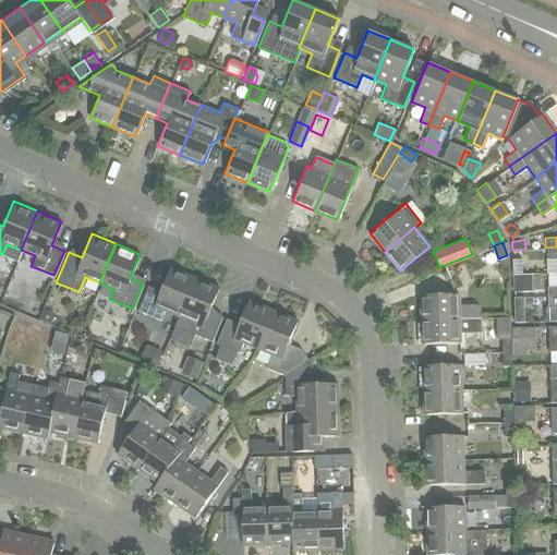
[(556,256),(556,246),(545,248),(546,257),(556,256)]
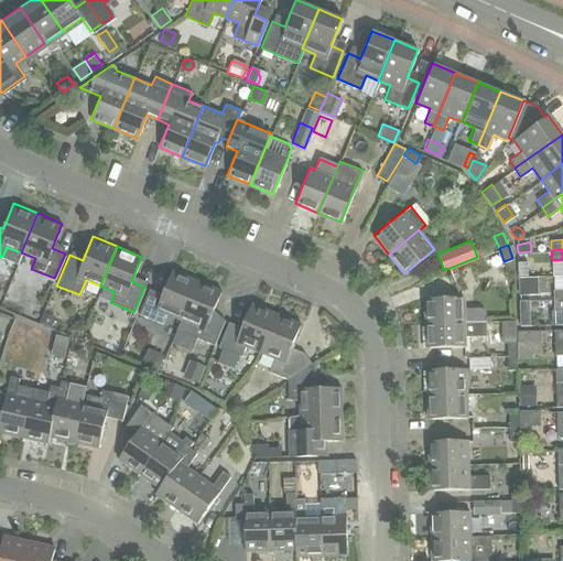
[(527,260),(518,260),(518,274),(527,274),(527,260)]
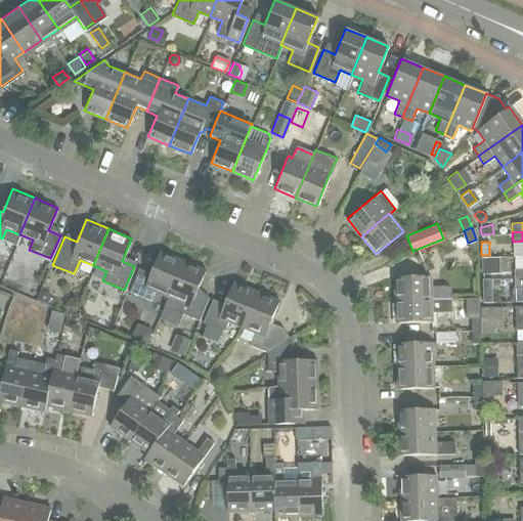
[(154,291),(167,296),(182,260),(160,250),(150,272),(138,267),(128,291),(149,300),(154,291)]
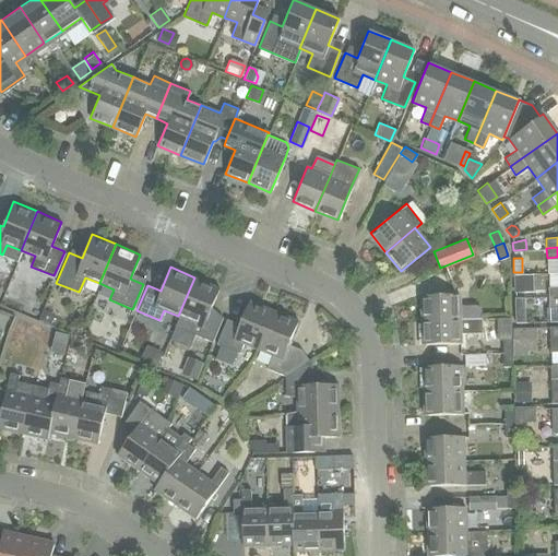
[(526,273),(514,273),(514,291),(526,290),(526,273)]
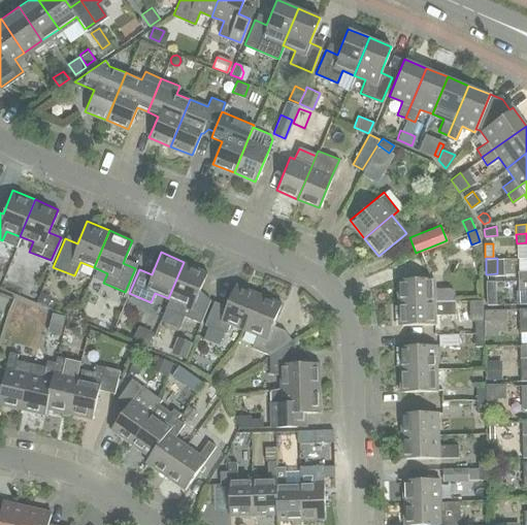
[(197,294),(206,271),(184,262),(168,298),(169,299),(165,308),(177,314),(200,323),(209,299),(197,294)]
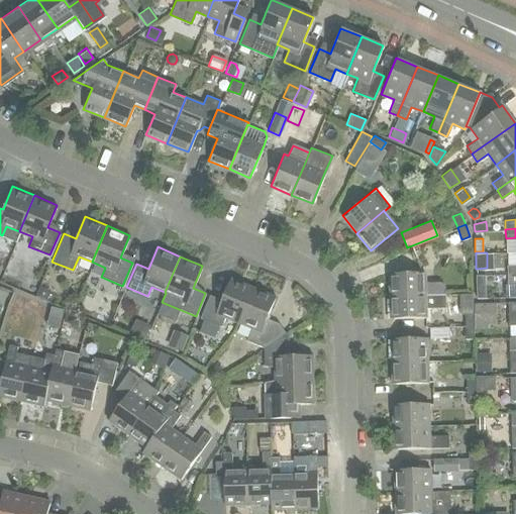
[(515,264),(506,265),(507,274),(515,273),(515,264)]
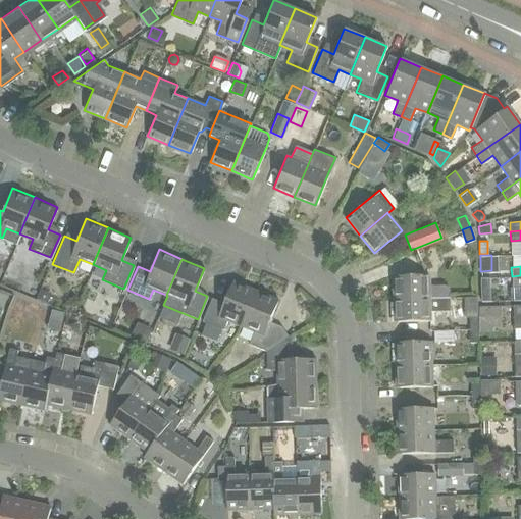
[(393,298),(450,296),(450,288),(445,283),(428,283),(428,273),(393,274),(393,298)]
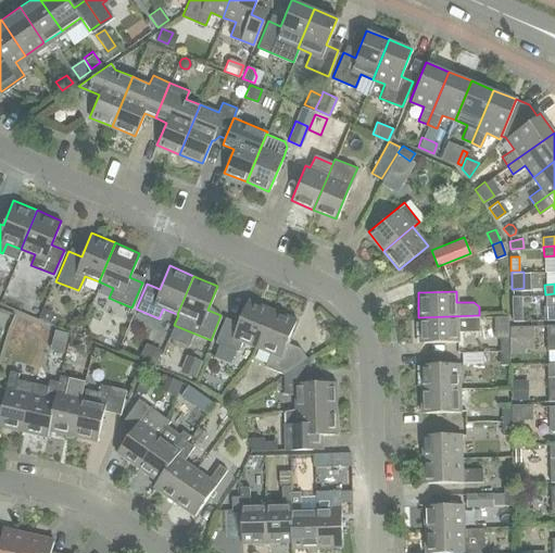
[(554,293),(545,294),(545,304),(554,304),(554,293)]
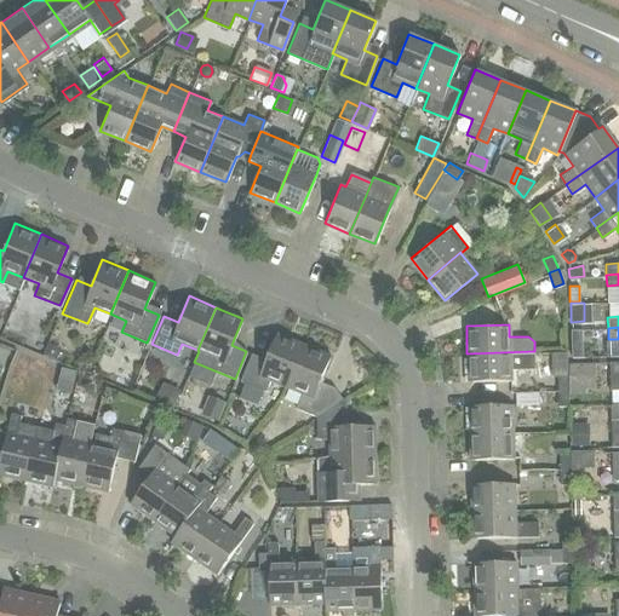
[(582,328),(571,328),(572,356),(583,356),(582,328)]
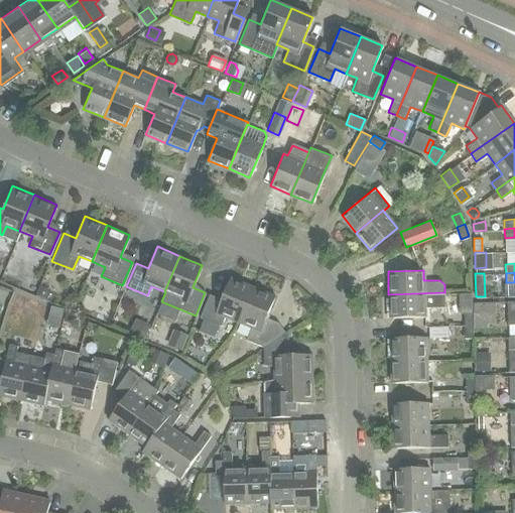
[(224,316),(237,322),(252,285),(230,276),(221,298),(208,293),(199,316),(220,326),(224,316)]
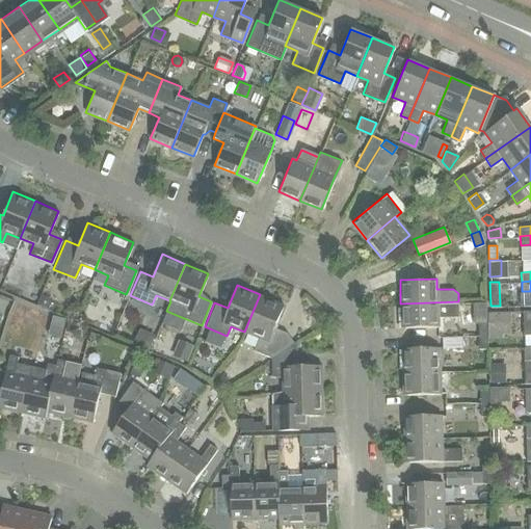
[(42,293),(36,305),(44,308),(48,309),(51,302),(48,296),(42,293)]
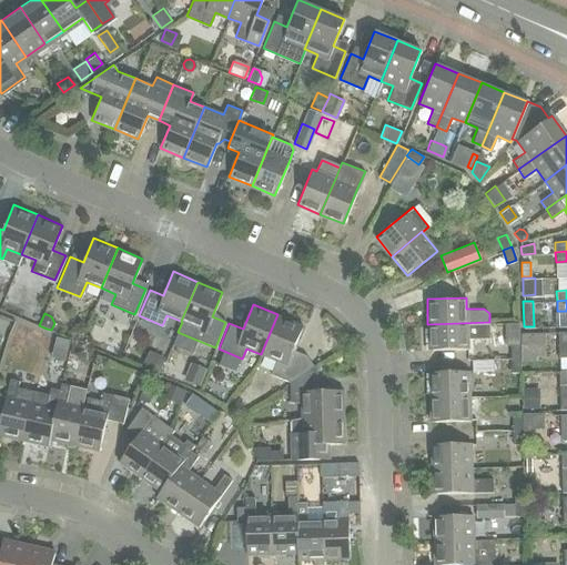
[(277,314),(261,354),(275,361),(270,374),(289,382),(313,364),(305,354),(292,349),(302,324),(277,314)]
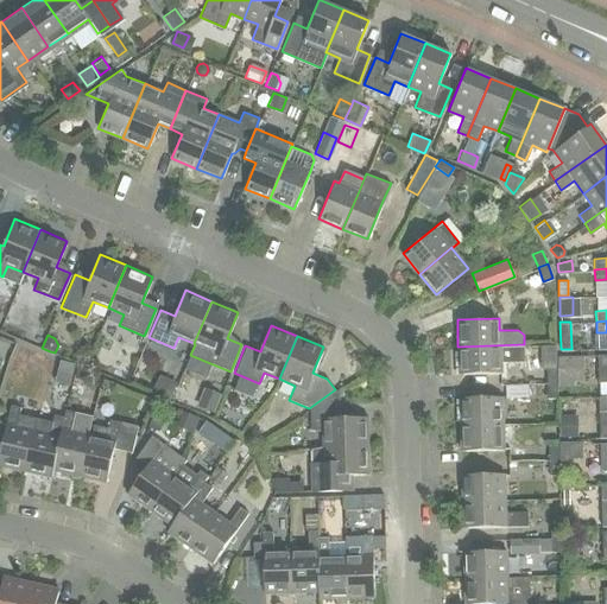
[(524,344),(457,347),(459,373),(500,372),(500,362),(524,361),(524,344)]
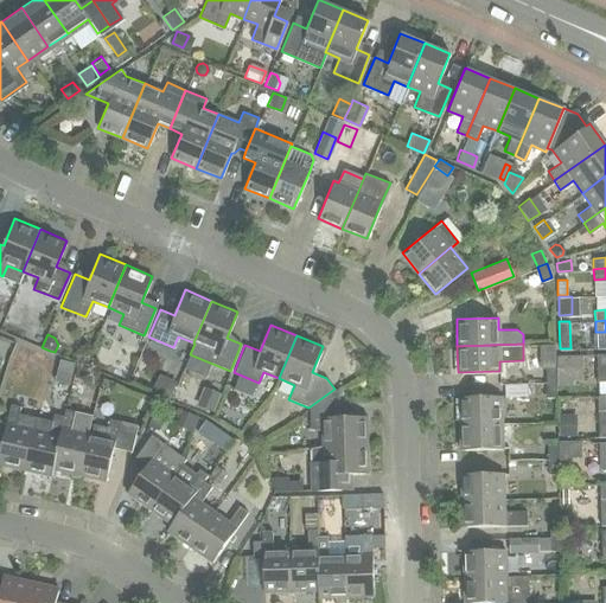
[(20,350),(17,364),(27,366),(30,352),(20,350)]
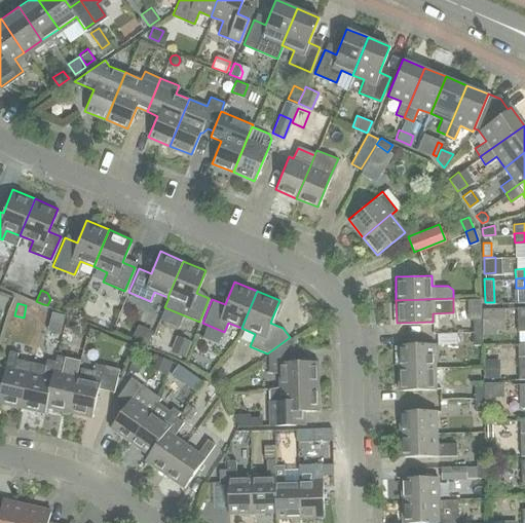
[(524,329),(524,305),(516,306),(517,330),(524,329)]
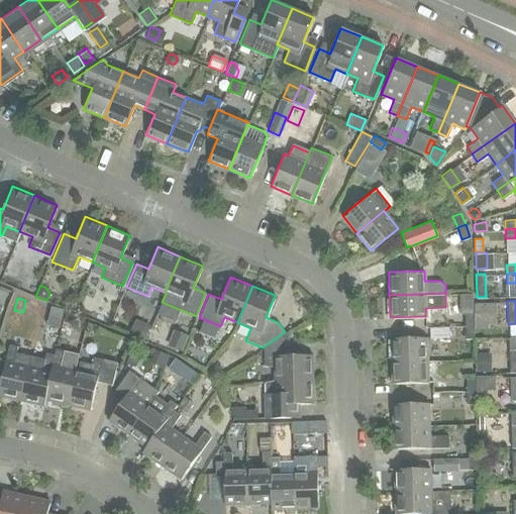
[(495,323),(495,302),(474,302),(474,312),(474,323),(495,323)]
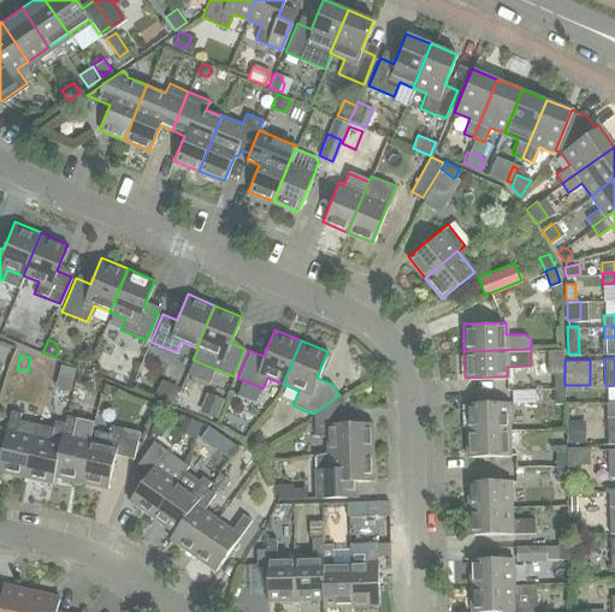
[(60,364),(58,374),(72,378),(75,367),(60,364)]
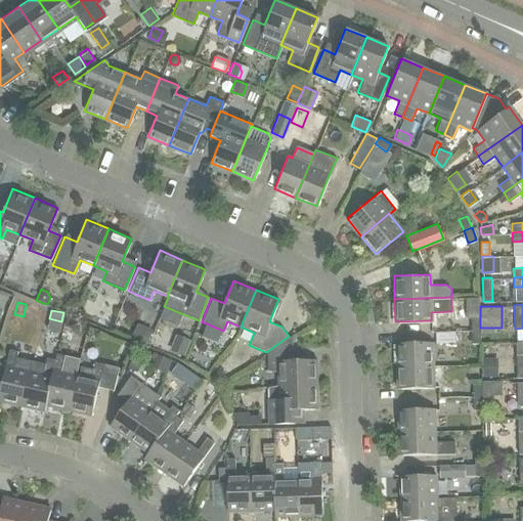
[(67,313),(63,324),(77,328),(79,318),(67,313)]
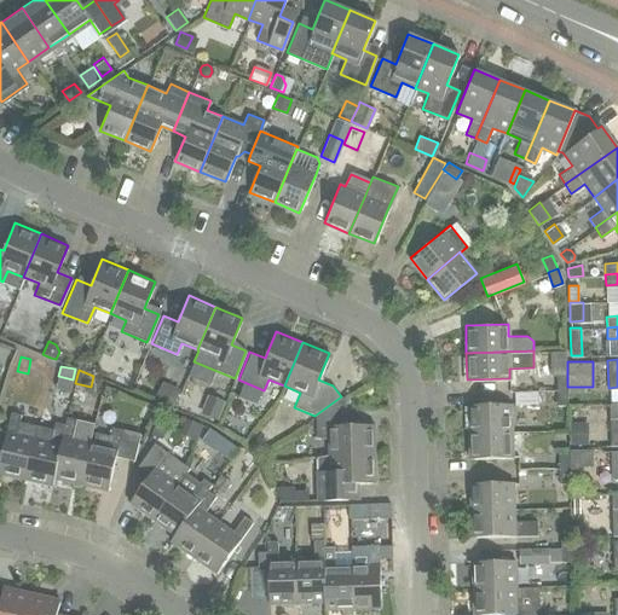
[(555,375),(556,389),(566,389),(566,387),(566,373),(555,375)]
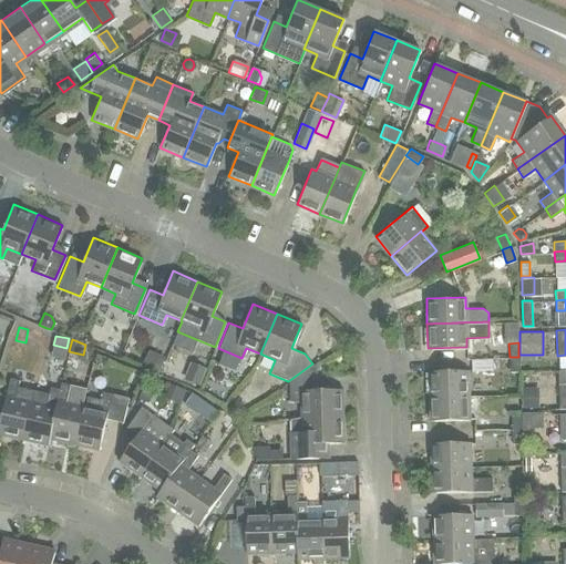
[(518,357),(510,357),(510,370),(520,370),(518,357)]
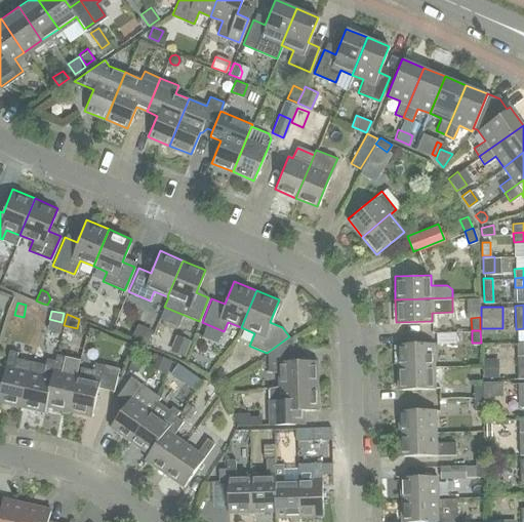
[(456,332),(437,332),(437,343),(456,343),(456,332)]
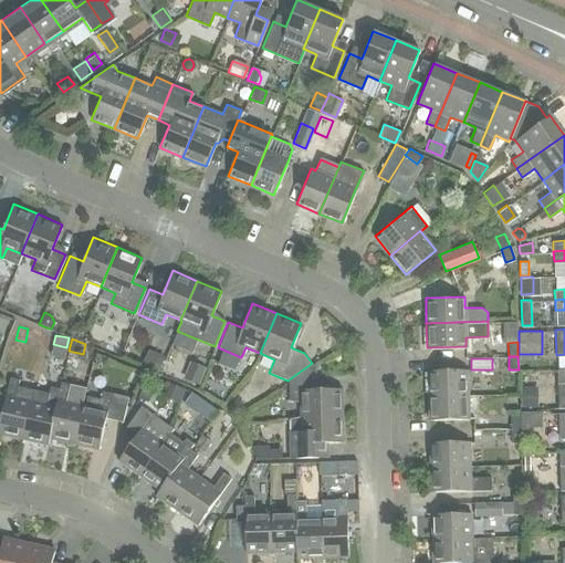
[(194,361),(187,378),(199,383),(206,365),(194,361)]
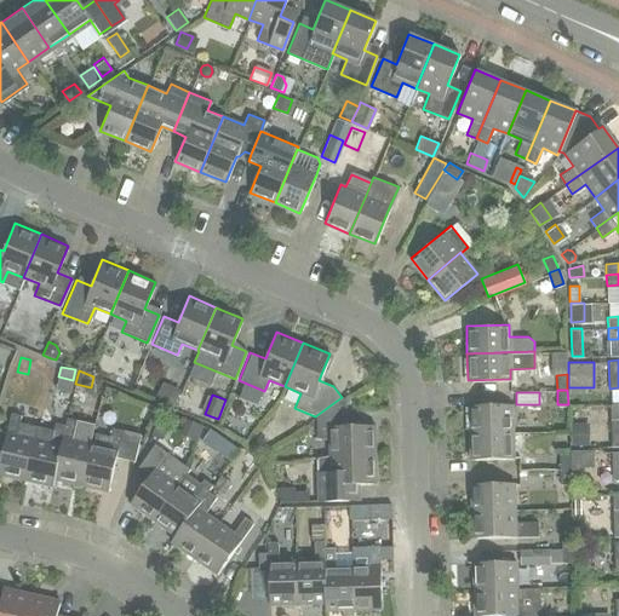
[(342,397),(315,416),(315,438),(327,438),(328,455),(376,454),(374,425),(345,425),(345,403),(342,397)]
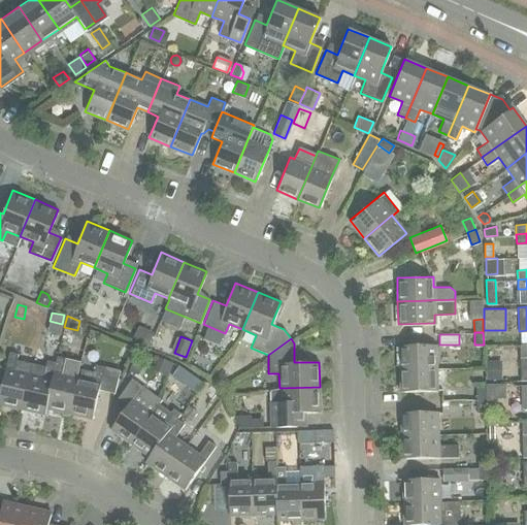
[(399,345),(399,368),(435,367),(435,343),(399,345)]
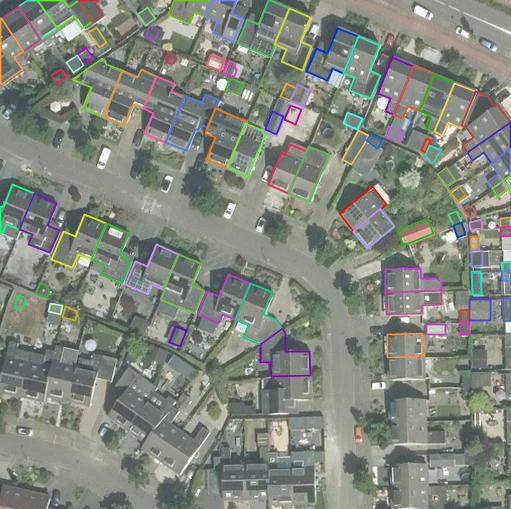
[(18,398),(19,398),(29,351),(16,348),(17,342),(8,340),(0,376),(0,390),(19,395),(18,398)]
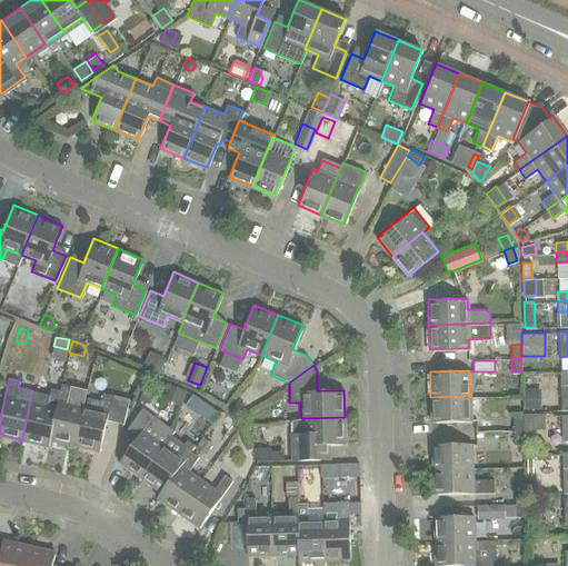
[(48,439),(49,439),(72,445),(71,447),(72,447),(82,406),(66,403),(70,385),(60,383),(59,389),(48,439)]
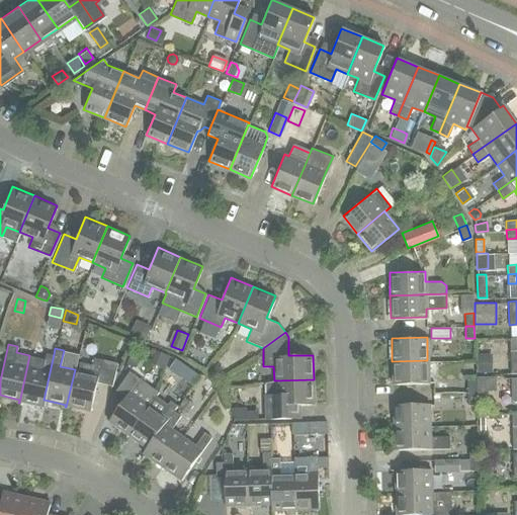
[(136,348),(128,363),(137,366),(143,352),(136,348)]
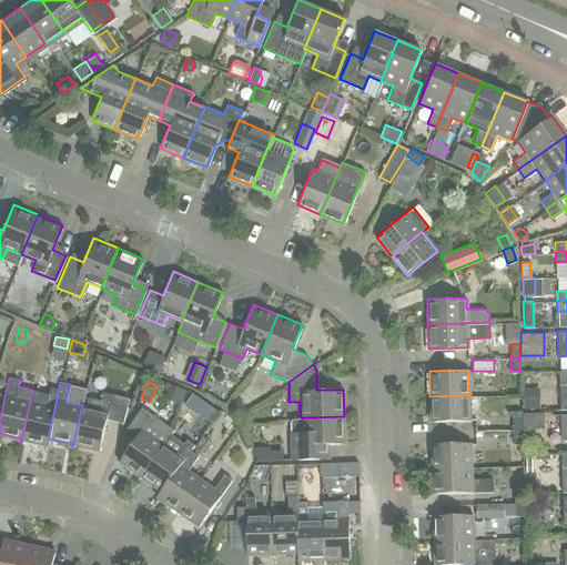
[(171,384),(165,396),(180,402),(184,390),(171,384)]
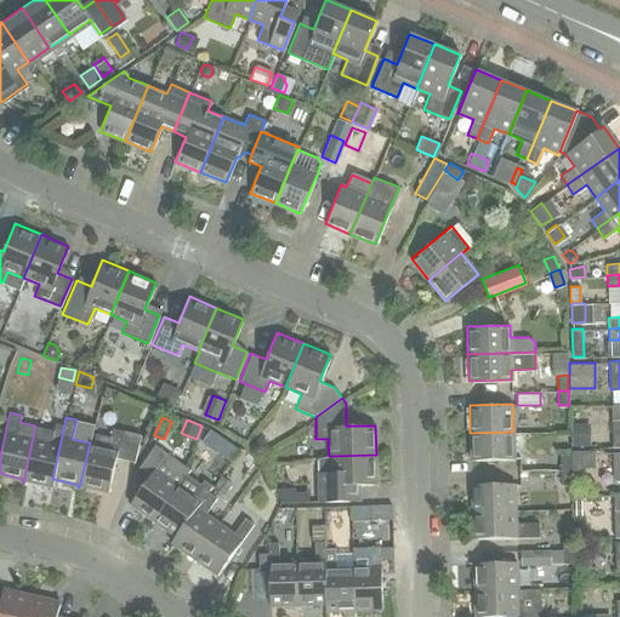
[(52,429),(35,426),(23,483),(24,483),(24,480),(51,486),(53,479),(52,479),(64,424),(55,422),(52,429)]
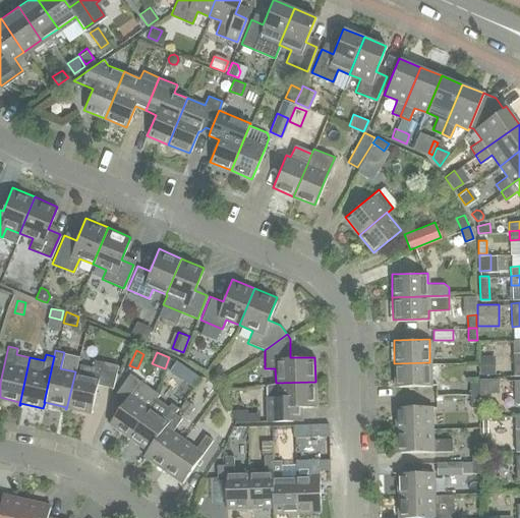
[(495,354),(478,354),(479,377),(490,377),(490,373),(495,373),(495,354)]
